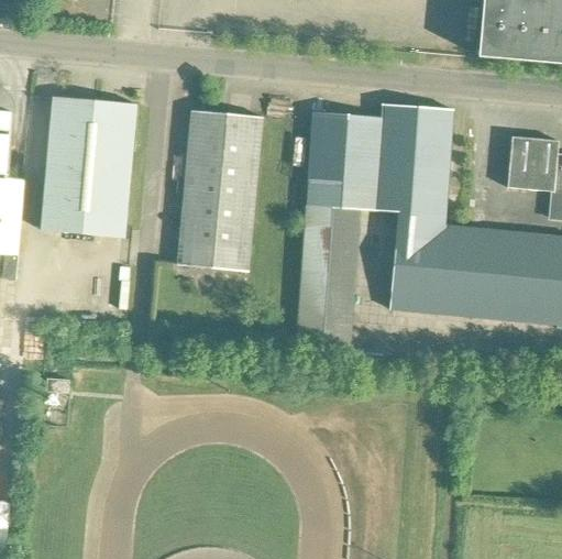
[(483,0),(478,55),(561,62),(561,0),(483,0)]
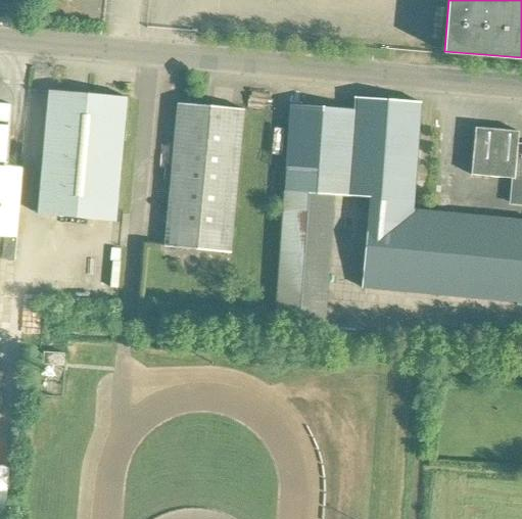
[(0,205),(1,205),(10,103),(10,96),(8,90),(3,85),(0,83),(0,205)]
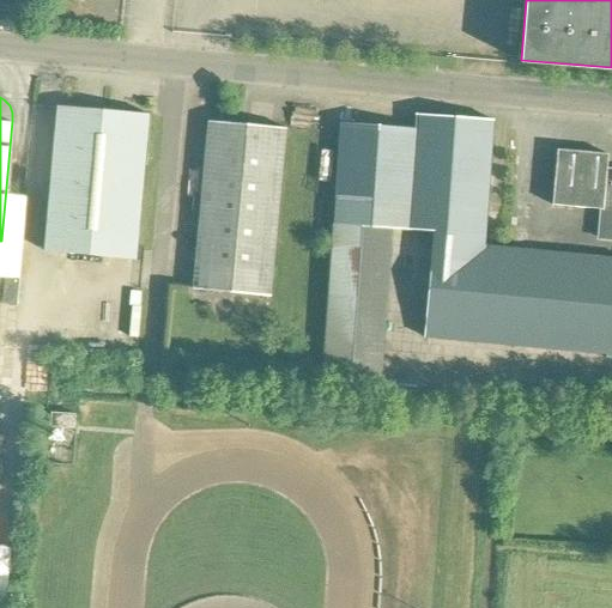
[(135,256),(149,113),(56,104),(44,248),(135,256)]
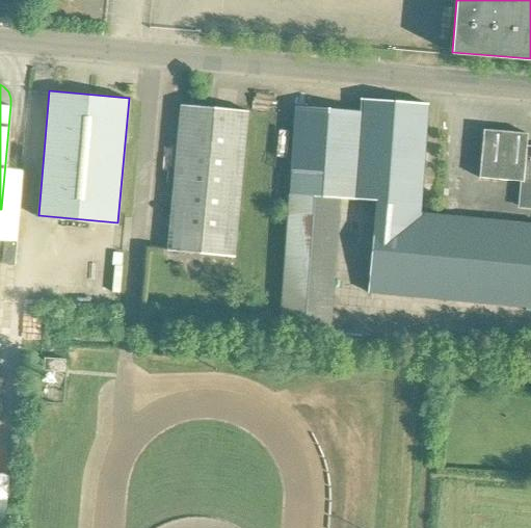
[(362,98),(353,199),(379,201),(372,292),(530,306),(530,221),(418,211),(427,103),(362,98)]
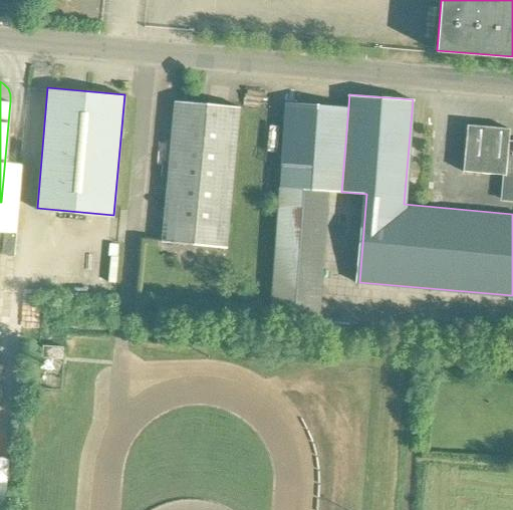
[(239,105),(175,99),(162,239),(226,245),(239,105)]
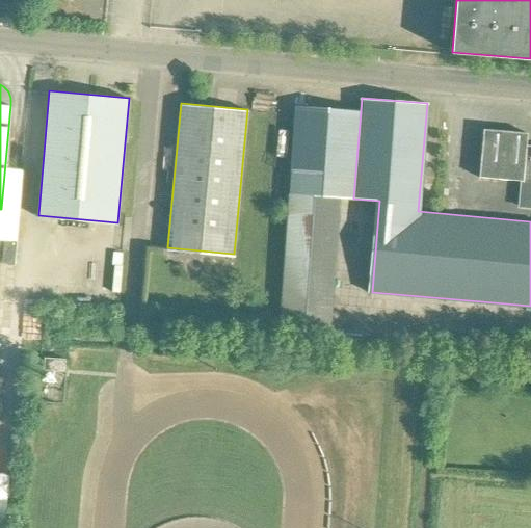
[(483,127),(479,176),(522,179),(519,204),(530,205),(530,151),(525,151),(527,131),(483,127)]
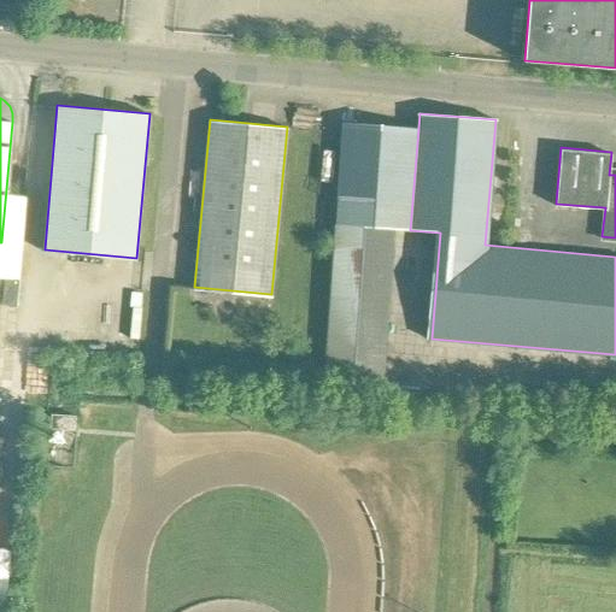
[(4,278),(3,302),(17,304),(19,280),(4,278)]
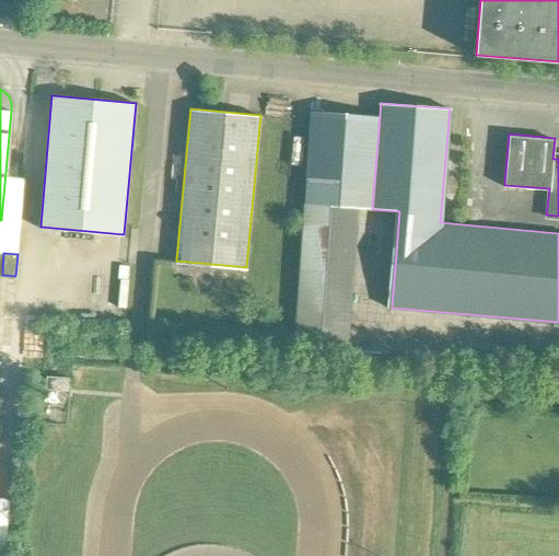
[(46,375),(45,389),(68,390),(68,377),(46,375)]
